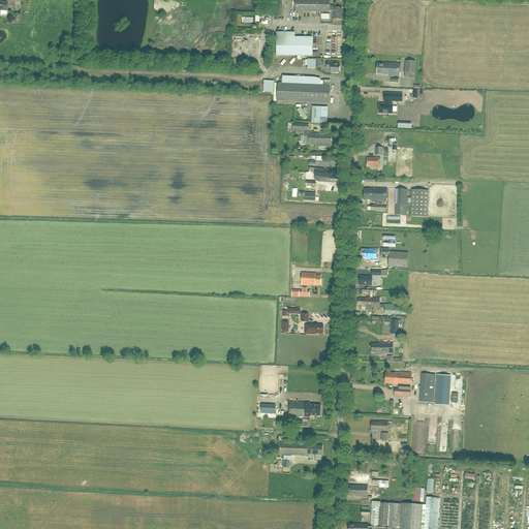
[(294,0),(294,11),(330,12),(330,10),(334,10),(334,20),(341,20),(342,8),(335,8),(335,6),(330,6),(330,0),(294,0)]
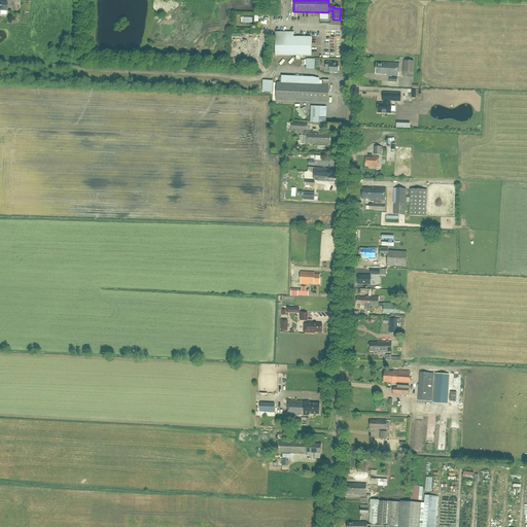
[(275,32),(275,56),(311,56),(311,37),(293,37),(293,32),(275,32)]
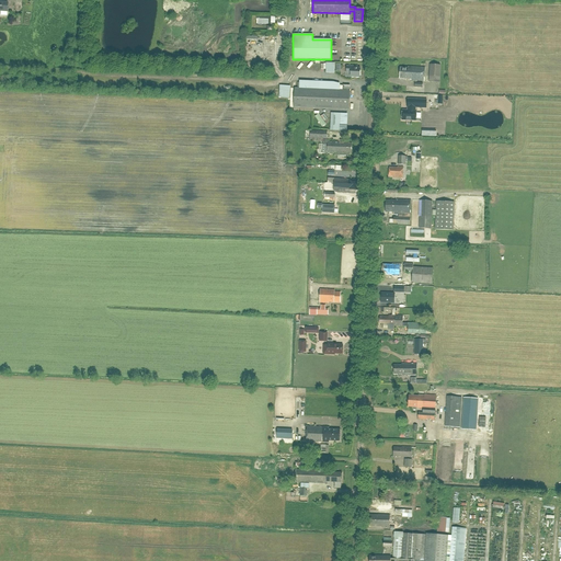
[(328,73),(335,72),(335,63),(324,64),(325,69),(328,69),(328,73)]
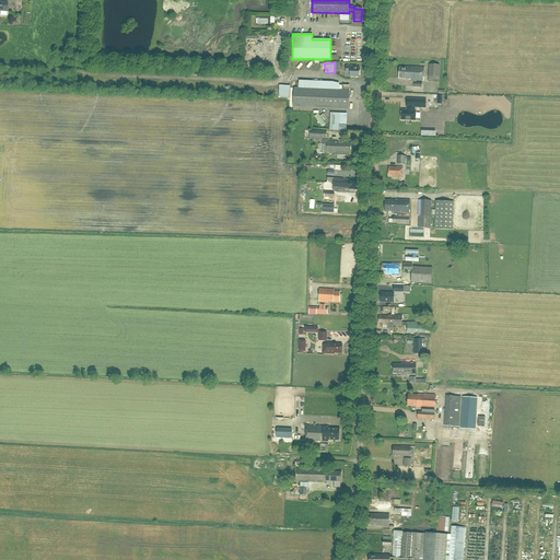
[(299,69),(301,71),(304,66),(301,63),(300,66),(298,63),(293,70),(295,72),(299,69)]
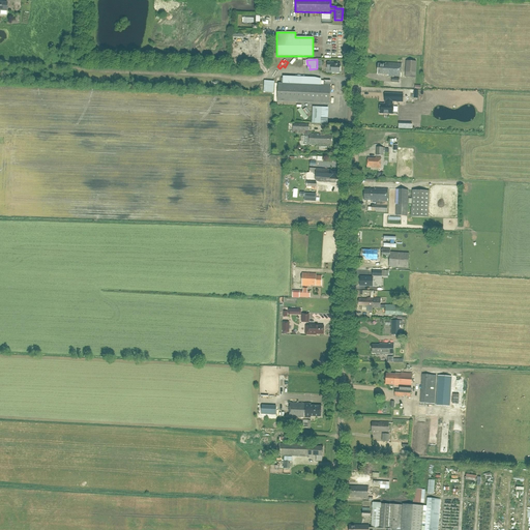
[(416,74),(416,61),(406,61),(406,72),(416,74)]
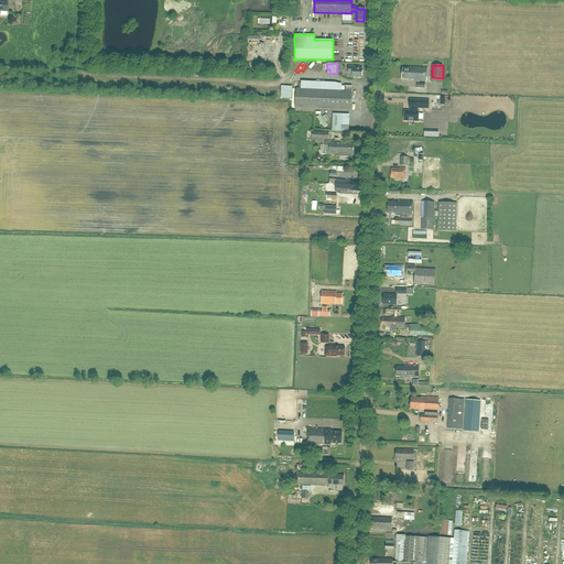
[(362,77),(362,69),(359,69),(359,67),(348,66),(348,74),(353,74),(353,77),(362,77)]
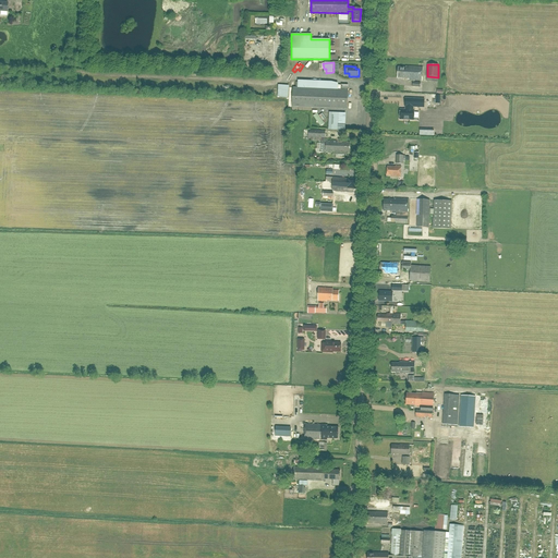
[(422,81),(423,68),(405,67),(405,68),(398,68),(398,79),(409,79),(409,81),(422,81)]
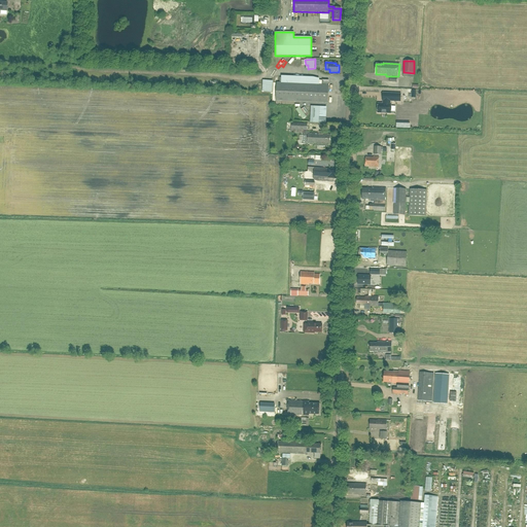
[(273,91),(273,79),(264,79),(264,91),(273,91)]
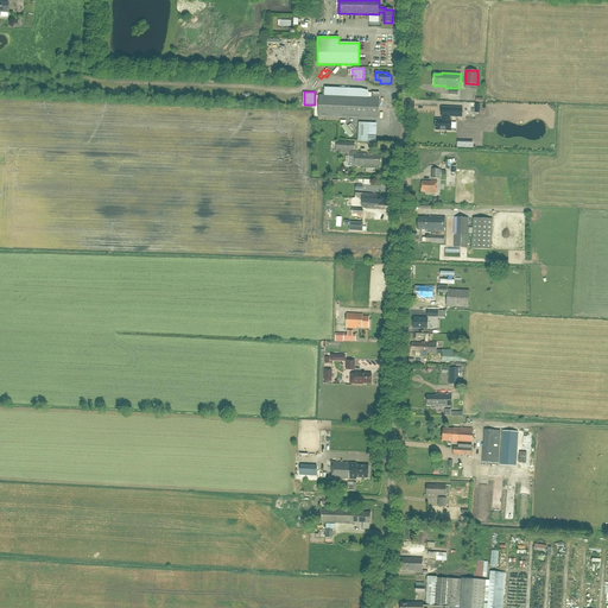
[(378,119),(379,94),(372,93),(372,97),(320,96),(318,116),(378,119)]
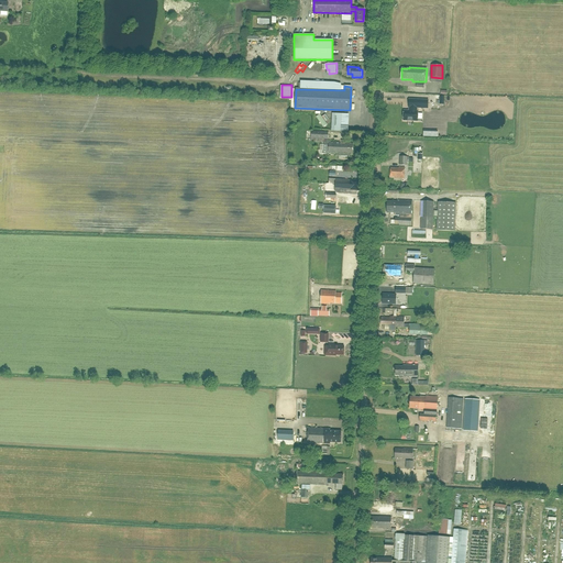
[(417,108),(428,109),(428,100),(409,99),(409,108),(410,108),(409,111),(404,111),(404,121),(418,121),(418,111),(417,111),(417,108)]
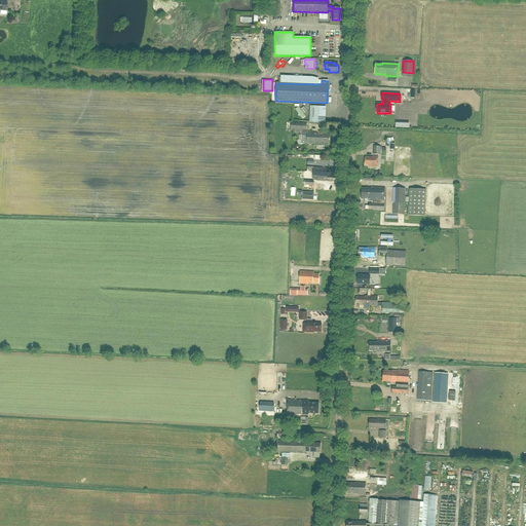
[(311,105),(311,121),(321,121),(321,105),(311,105)]
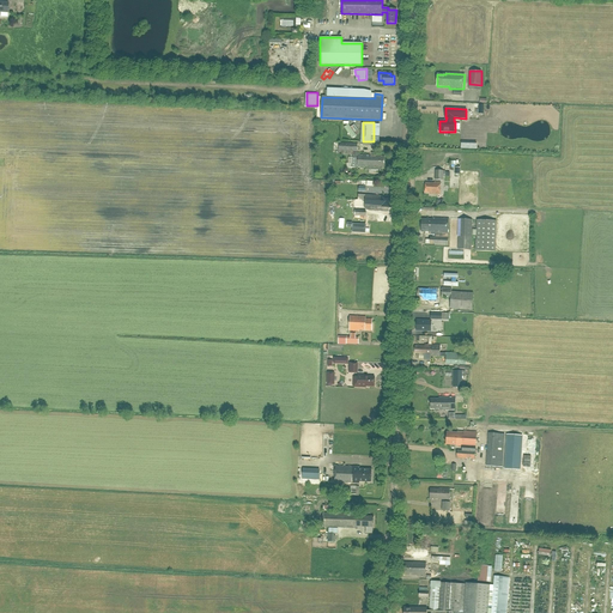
[(352,125),(350,127),(349,125),(344,128),(352,139),(356,137),(353,131),(356,129),(352,125)]
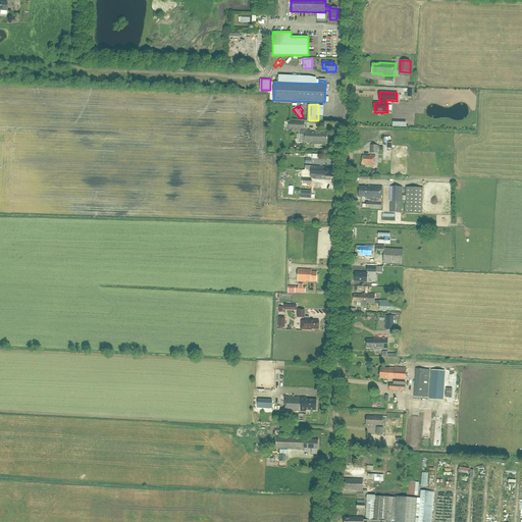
[(305,132),(305,131),(304,131),(305,122),(289,121),(289,132),(304,133),(305,132)]
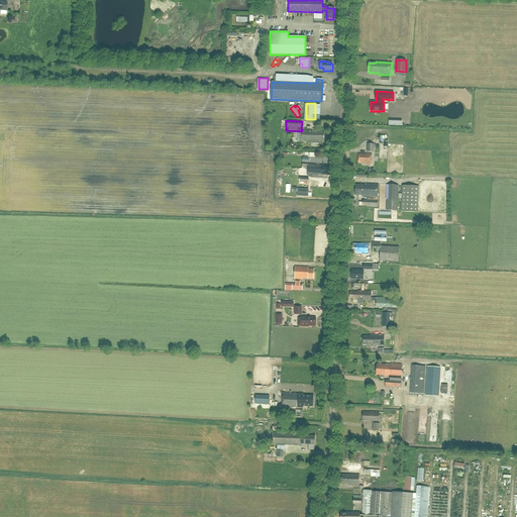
[(296,138),(296,141),(300,141),(311,141),(311,143),(322,144),(323,140),(324,141),(324,131),(316,131),(316,129),(313,129),(313,131),(302,130),(302,132),(297,132),(297,137),(296,138)]
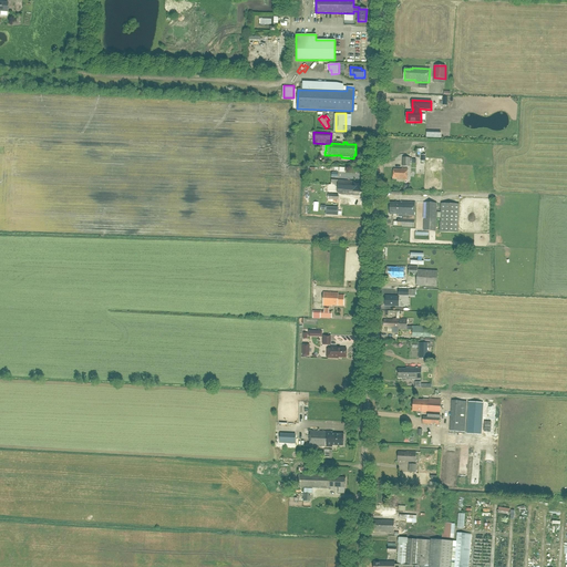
[(406,181),(408,169),(402,168),(402,169),(393,169),(393,178),(398,178),(398,179),(406,181)]
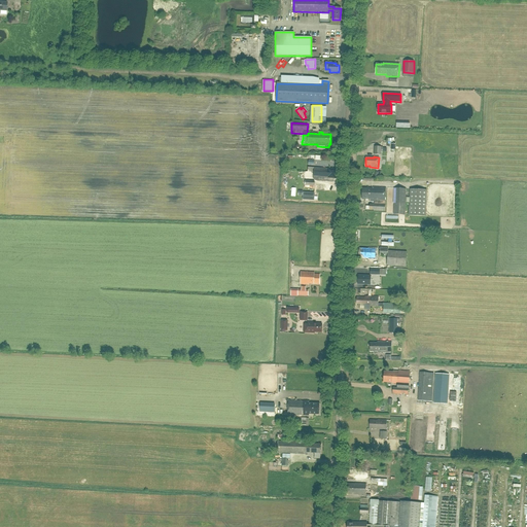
[(305,189),(314,189),(315,181),(311,181),(311,173),(306,172),(305,180),(306,181),(305,189)]
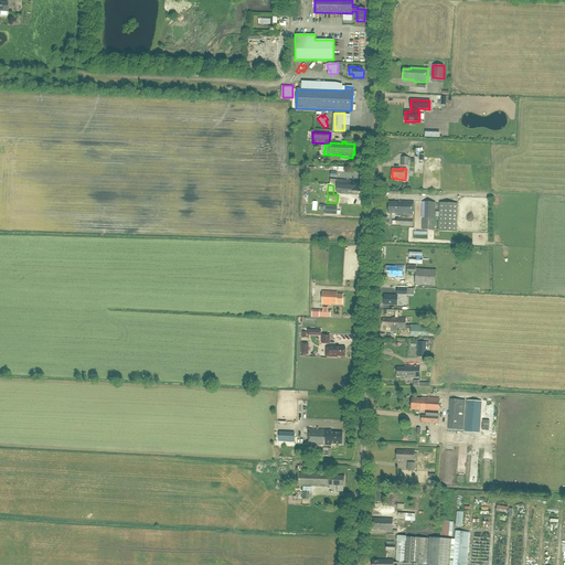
[(413,226),(414,202),(398,201),(398,202),(388,202),(388,214),(397,214),(397,215),(402,215),(401,220),(396,219),(396,225),(401,225),(401,226),(413,226)]
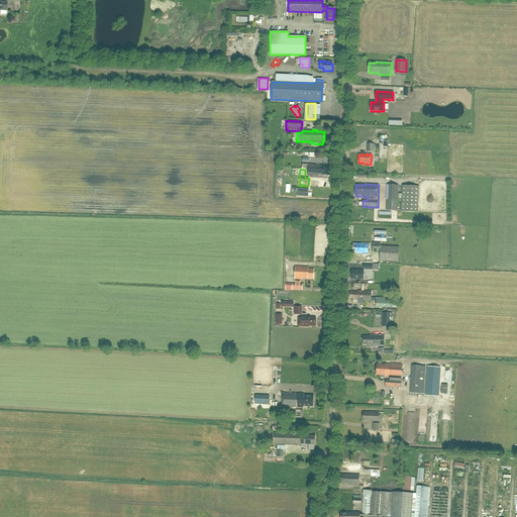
[(398,186),(387,185),(386,211),(398,211),(398,186)]
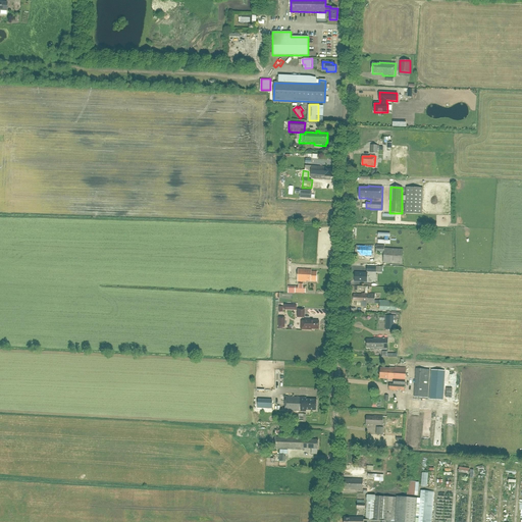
[(405,214),(422,214),(423,189),(406,188),(405,214)]
